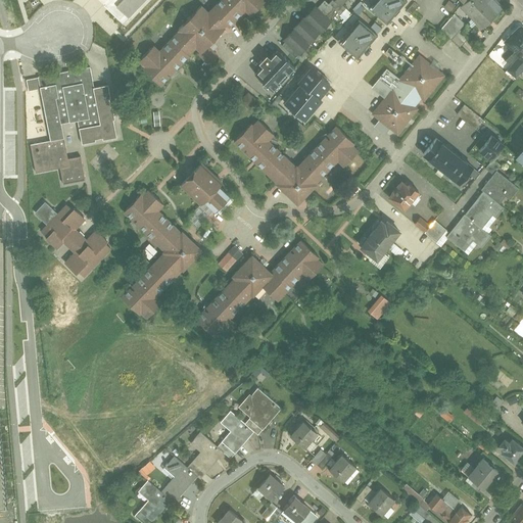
[(99,0),(123,22),(144,0),(99,0)]
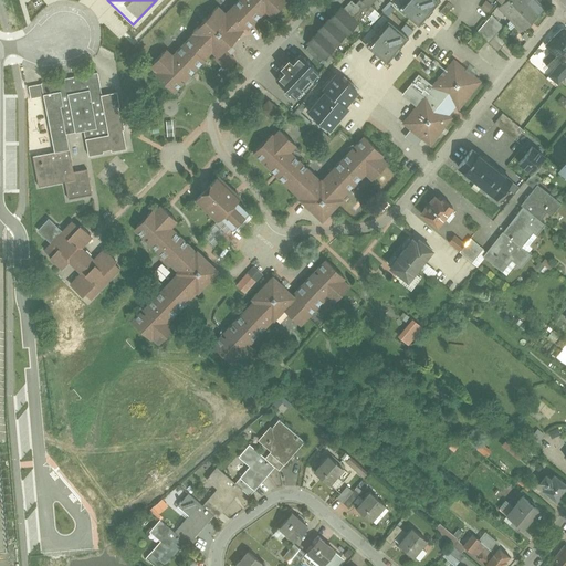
[(218,4),(192,31),(195,32),(191,35),(175,52),(177,53),(175,55),(167,48),(150,64),(157,70),(156,72),(175,91),(184,81),(180,77),(182,75),(186,79),(206,59),(205,58),(212,50),(218,54),(215,58),(227,69),(236,59),(226,49),(244,29),(242,28),(245,24),(248,28),(263,11),(262,9),(264,7),(272,16),(286,0),(237,0),(229,9),(230,10),(227,12),(218,4)]
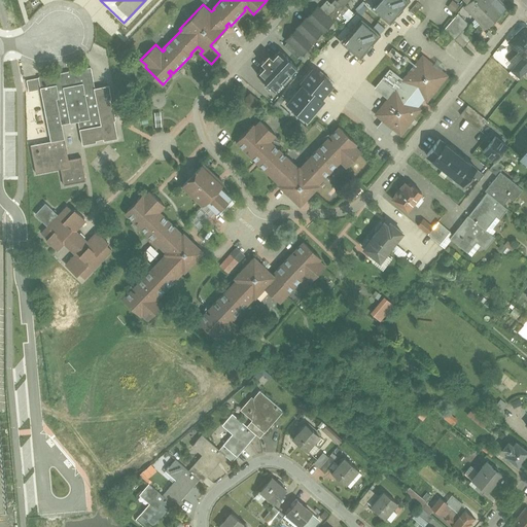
[(341,12),(327,0),(326,0),(319,8),(332,21),(341,12)]
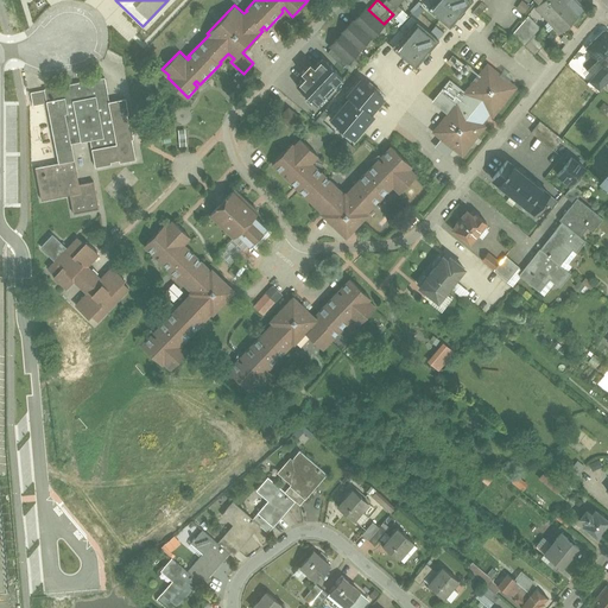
[(397,4),(392,0),(385,0),(382,4),(379,0),(378,0),(393,14),(396,16),(403,8),(397,2),(397,4)]
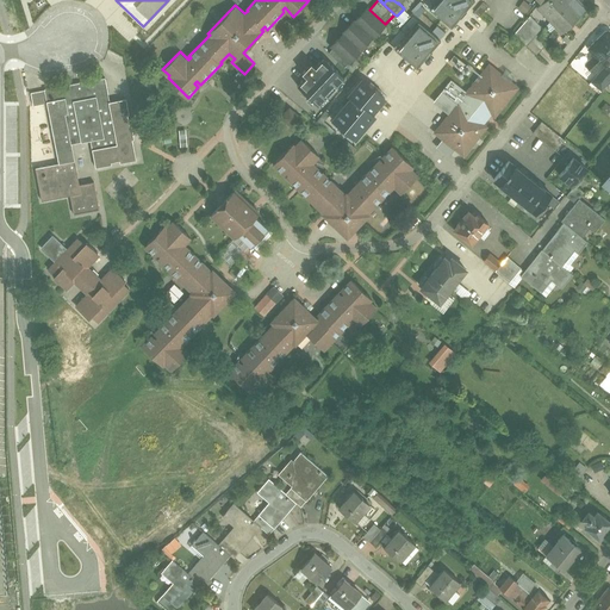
[(418,0),(411,8),(418,14),(425,6),(418,0)]
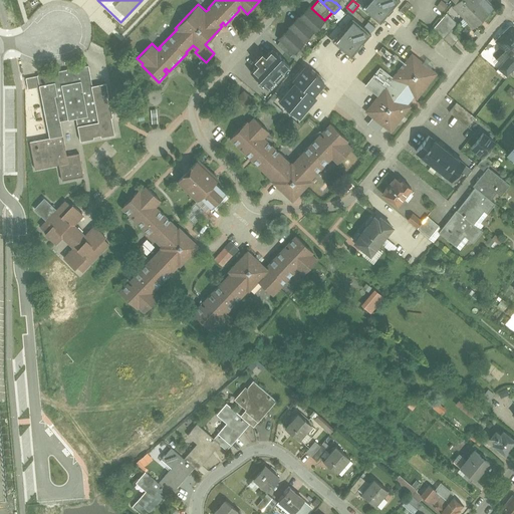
[(407,1),(405,0),(390,0),(390,1),(400,10),(400,9),(407,1)]
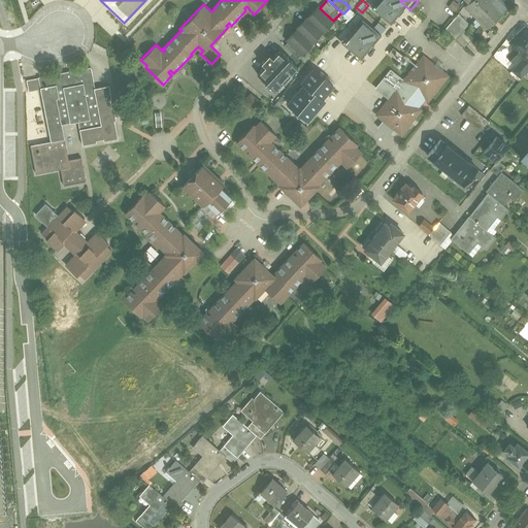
[(454,0),(452,0),(449,5),(455,10),(459,3),(454,0)]
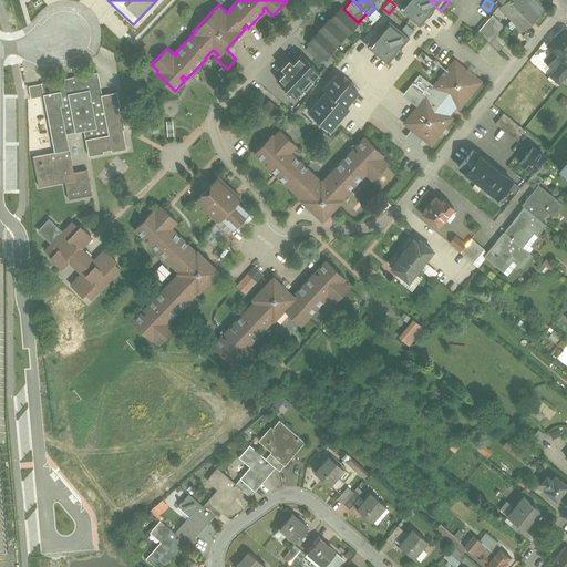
[(505,0),(501,4),(513,18),(531,0),(505,0)]
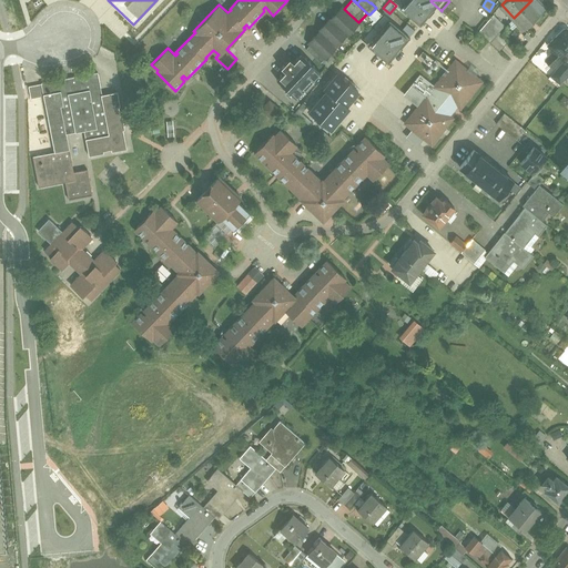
[(541,0),(531,0),(514,18),(525,29),(548,7),(541,0)]
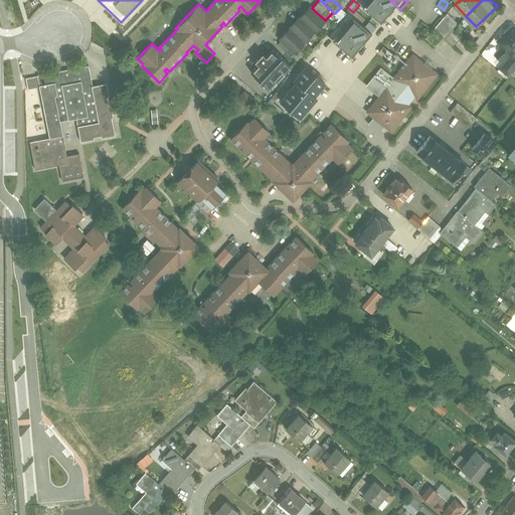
[(407,1),(400,9),(404,12),(411,4),(407,1)]
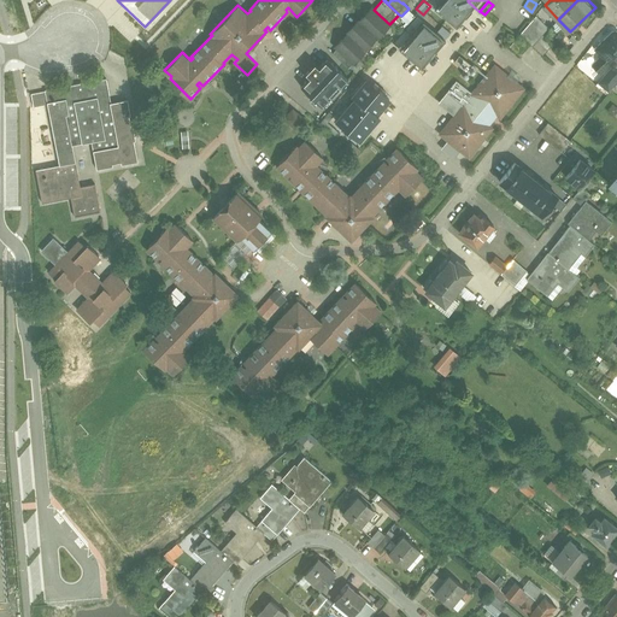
[(360,19),(376,36),(377,37),(389,24),(374,10),(371,7),(360,19)]
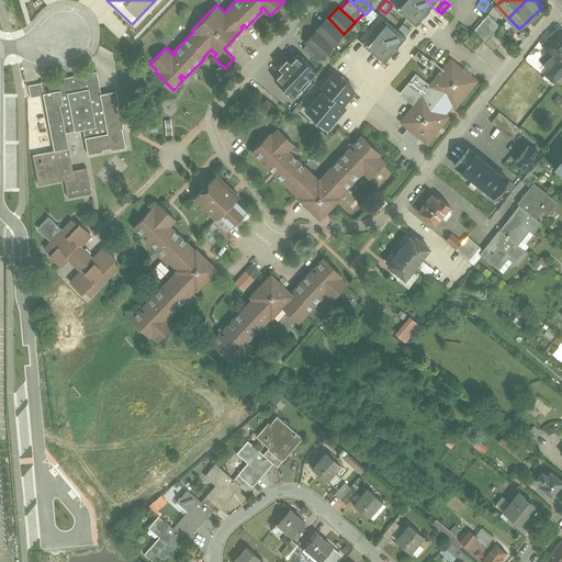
[(481,22),(479,24),(490,35),(499,24),(489,13),(481,22)]
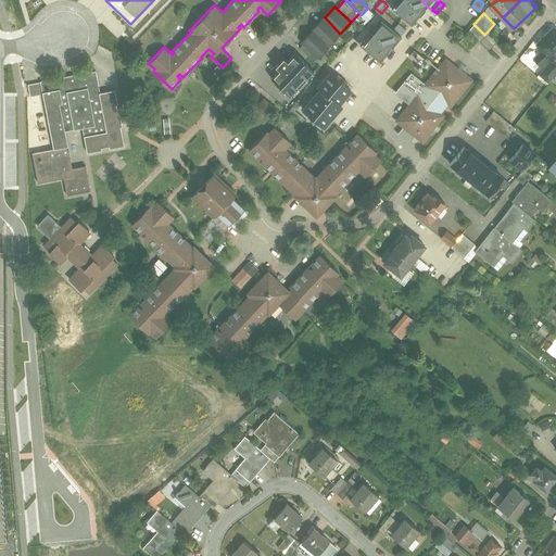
[(339,33),(325,17),(324,16),(313,29),(329,43),(339,33)]
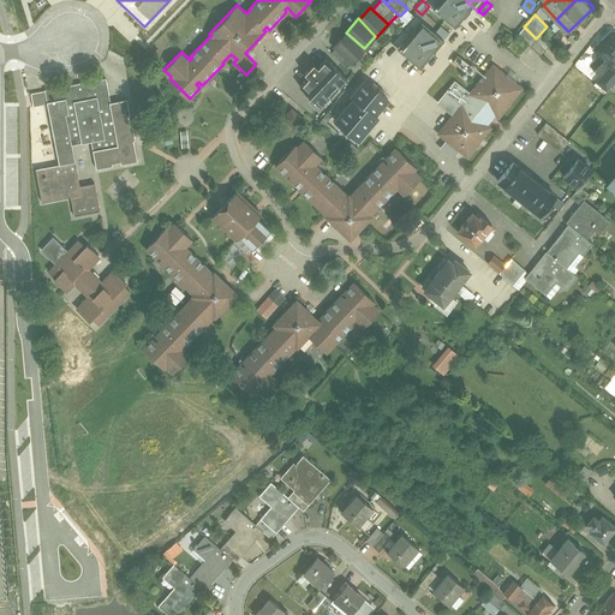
[(423,21),(404,52),(425,65),(447,28),(440,24),(437,29),(423,21)]
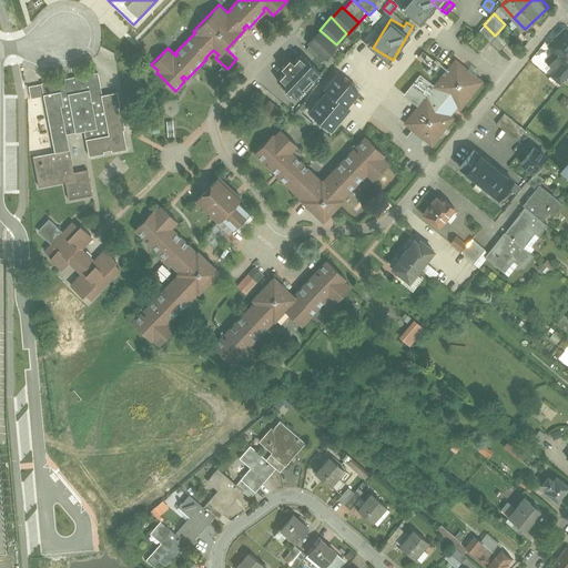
[(495,36),(484,24),(480,28),(478,31),(490,41),(495,36)]
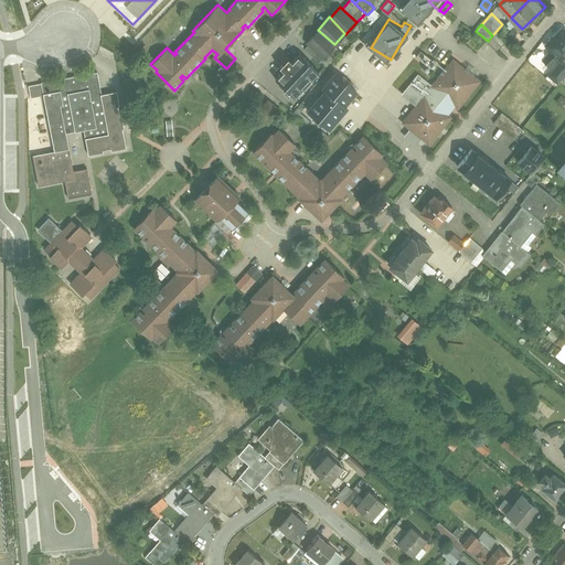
[(564,28),(561,28),(545,43),(552,50),(543,59),(550,66),(558,57),(562,60),(564,56),(564,28)]
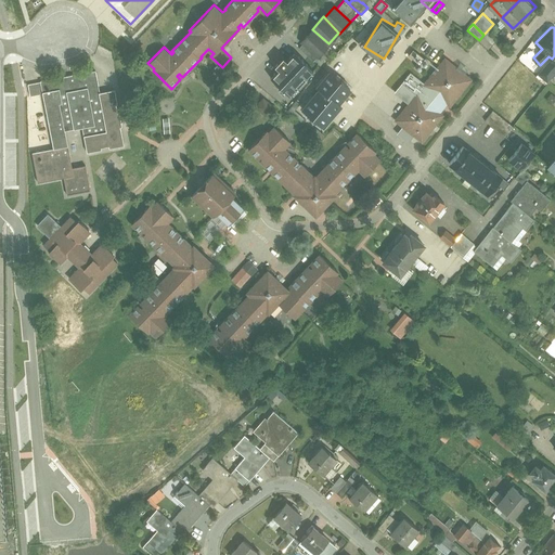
[(328,43),(312,29),(302,40),(305,42),(319,55),(330,44),(328,43)]
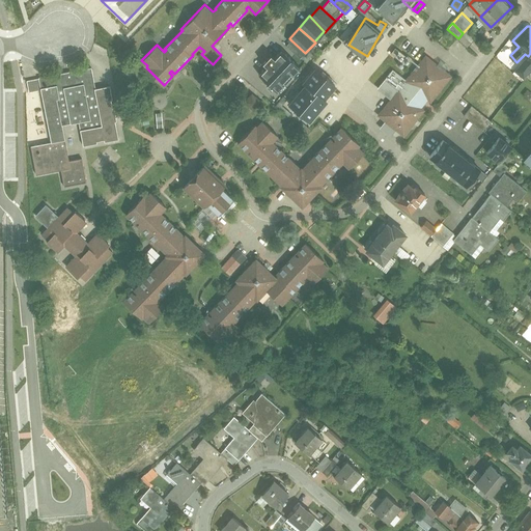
[(447,29),(439,38),(448,47),(456,37),(447,29)]
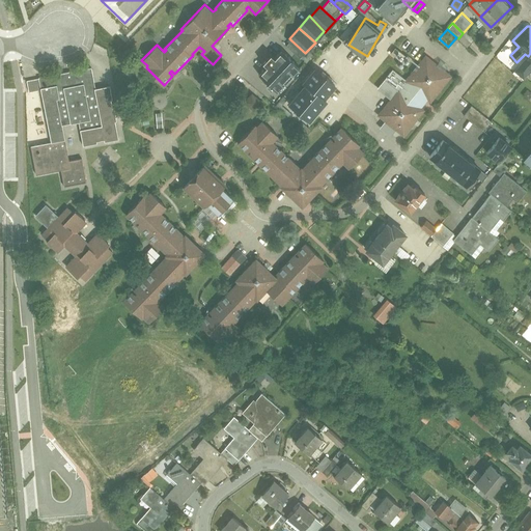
[(508,39),(500,49),(507,55),(515,46),(508,39)]
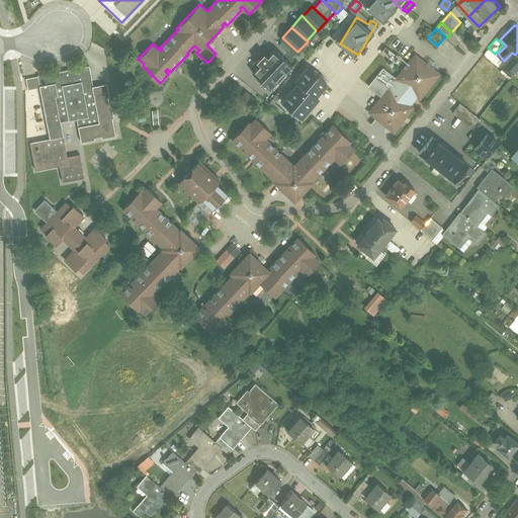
[(297,52),(284,39),(279,44),(292,57),(297,52)]
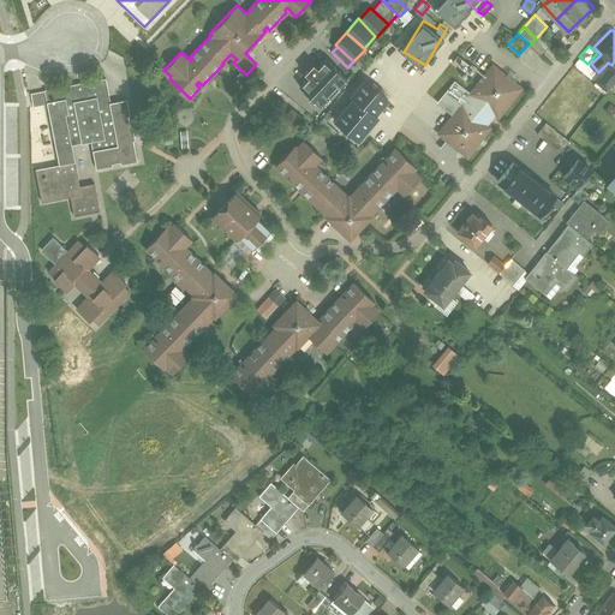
[(345,78),(326,59),(317,67),(314,64),(306,72),(310,76),(302,84),(320,103),(345,78)]
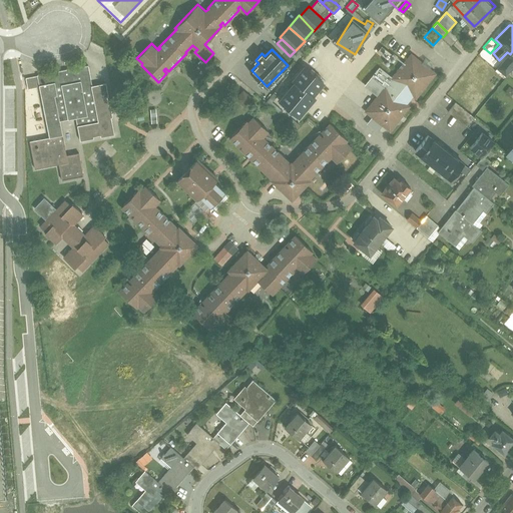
[(412,53),(392,77),(394,78),(387,87),(385,85),(366,110),(390,130),(410,105),(407,102),(413,94),(416,97),(436,72),(412,53)]
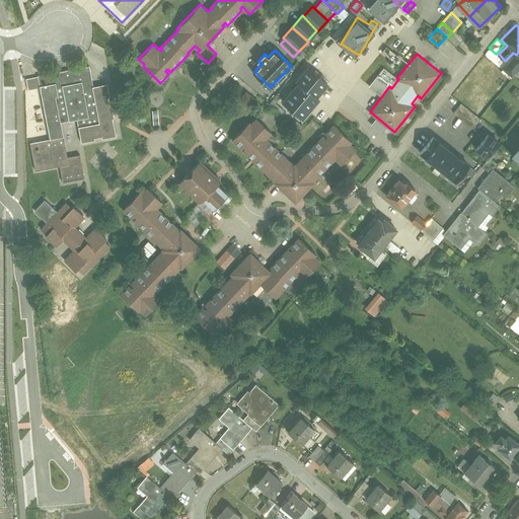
[(295,78),(279,96),(301,115),(318,94),(316,92),(328,78),(306,60),(293,76),(295,78)]
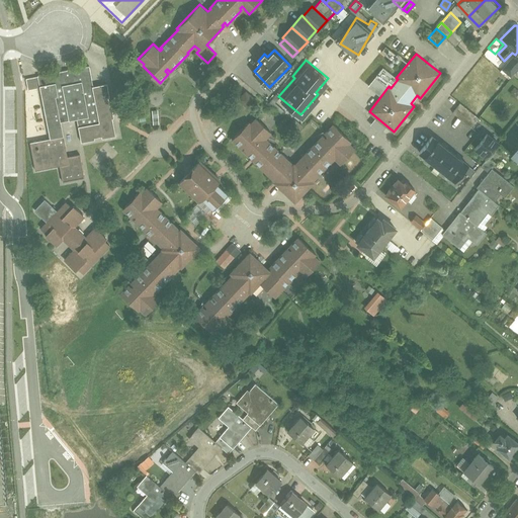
[(89,66),(37,76),(40,87),(50,137),(51,138),(63,136),(61,120),(77,117),(81,141),(94,138),(94,136),(101,135),(102,137),(115,134),(112,117),(114,116),(111,103),(110,104),(108,96),(110,96),(107,83),(93,86),(89,66)]
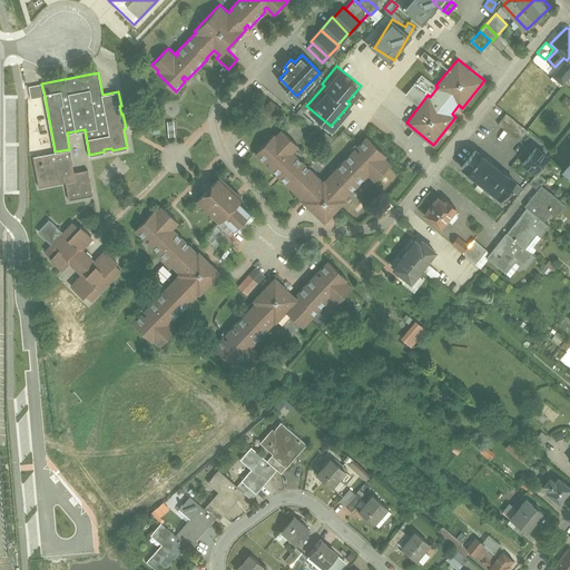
[(42,85),(30,87),(32,98),(45,96),(42,85)]
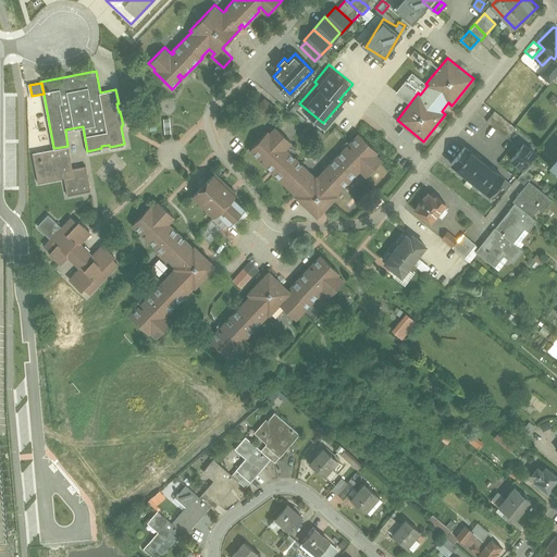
[(515,126),(495,110),(486,120),(507,136),(515,126)]
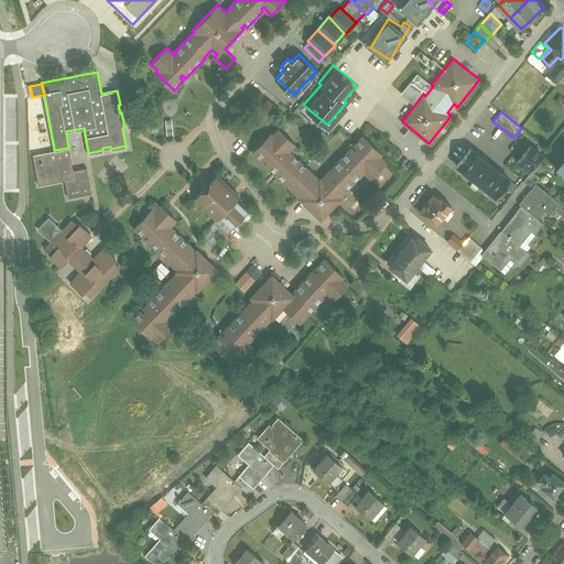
[(543,116),(530,131),(544,142),(557,127),(543,116)]
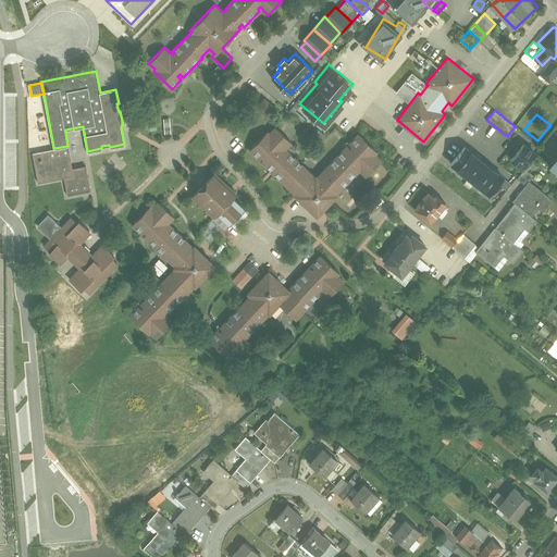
[(292,141),(275,126),(270,133),(268,131),(249,149),(271,170),(274,166),(276,170),(274,172),(286,184),(293,190),(297,195),(296,196),(305,203),(309,199),(322,211),(337,195),(336,194),(343,186),(343,187),(358,171),(356,169),(358,166),(367,175),(382,159),(375,152),(378,150),(358,133),(349,143),(353,145),(350,147),(347,145),(324,169),(324,170),(318,176),(317,175),(316,176),(311,172),(310,172),(304,165),(288,150),(286,151),(284,149),(292,141)]
